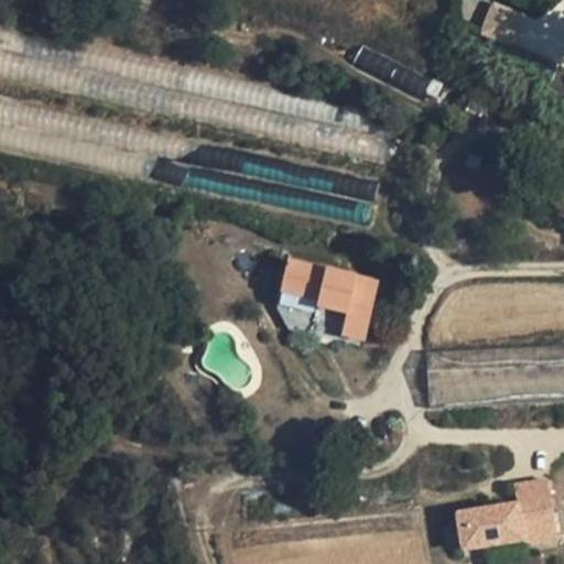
[(563,25),(491,0),(479,34),(563,64),(563,62),(563,25)]
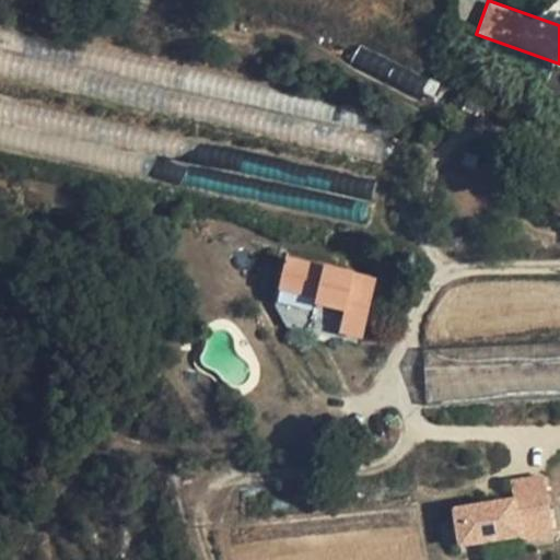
[(362,336),(375,279),(286,257),(278,287),(316,295),(315,301),(343,310),(340,329),(362,336)]
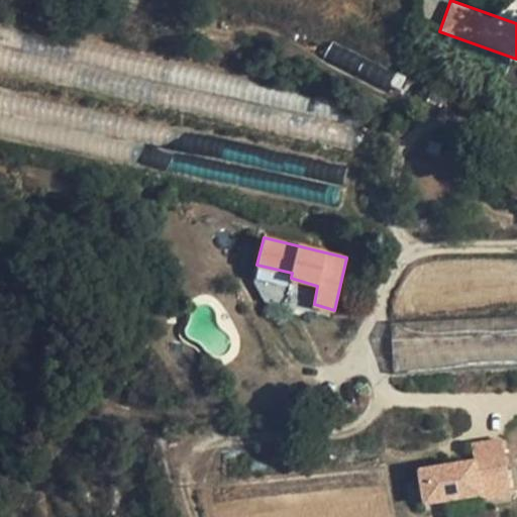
[(298,306),(312,306),(312,286),(298,286),(298,306)]
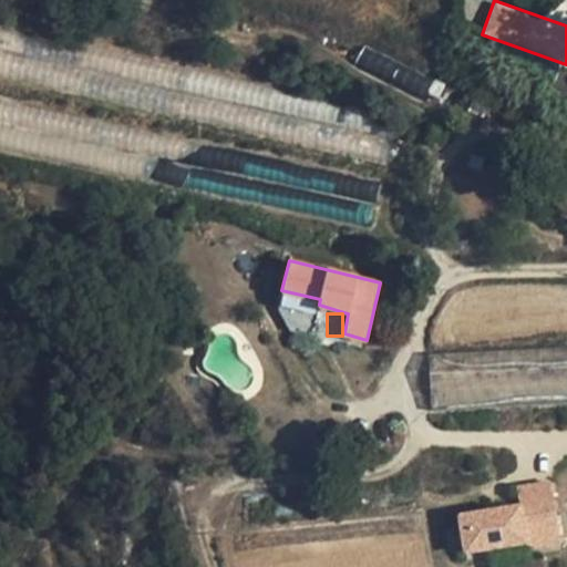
[(566,344),(428,353),(431,409),(566,401),(566,344)]
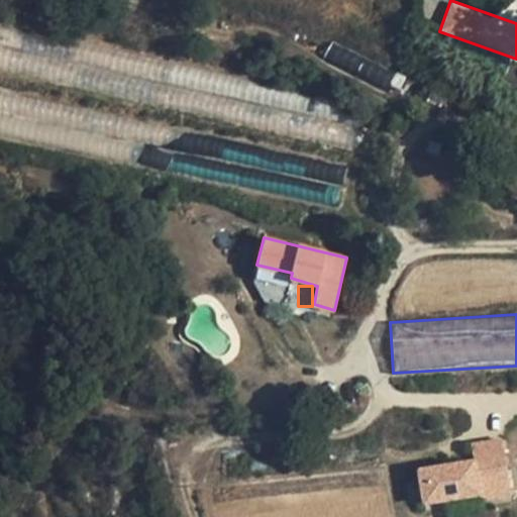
[(471,458),(417,467),(422,500),(475,492),(476,496),(505,491),(498,437),(468,442),(471,458)]
